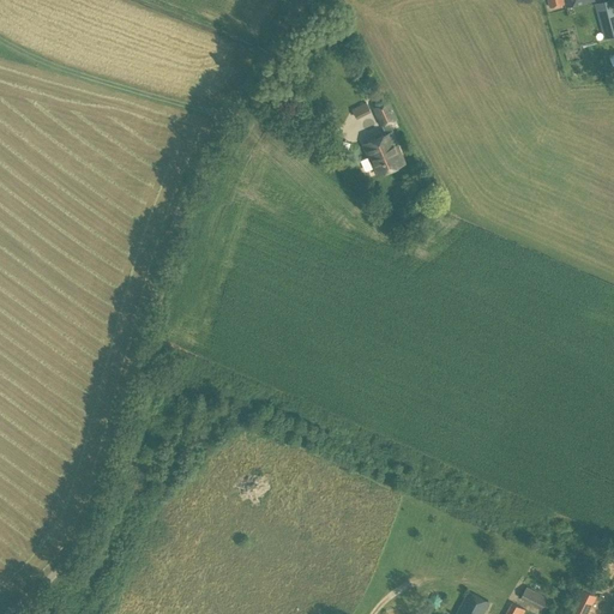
[(601,28),(613,24),(613,0),(611,0),(595,4),(601,28)]
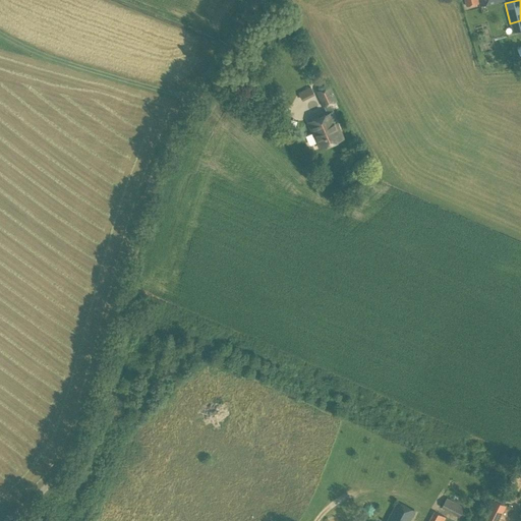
[(323,107),(338,101),(331,84),(315,92),(323,107)]
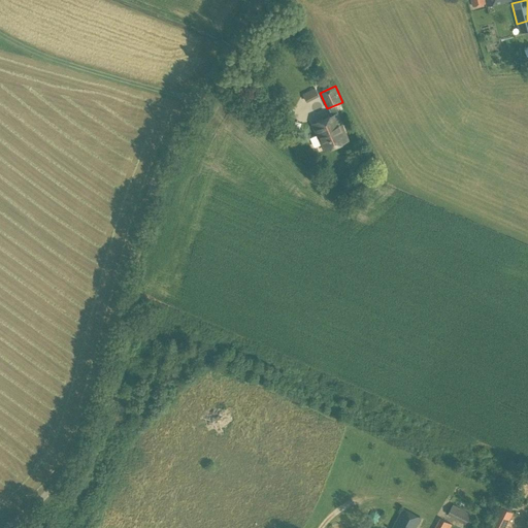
[(323,150),(349,139),(337,113),(312,124),(323,150)]
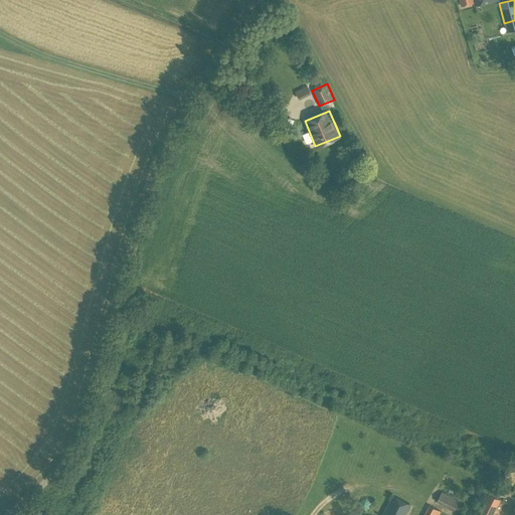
[(500,500),(488,494),(485,501),(497,507),(500,500)]
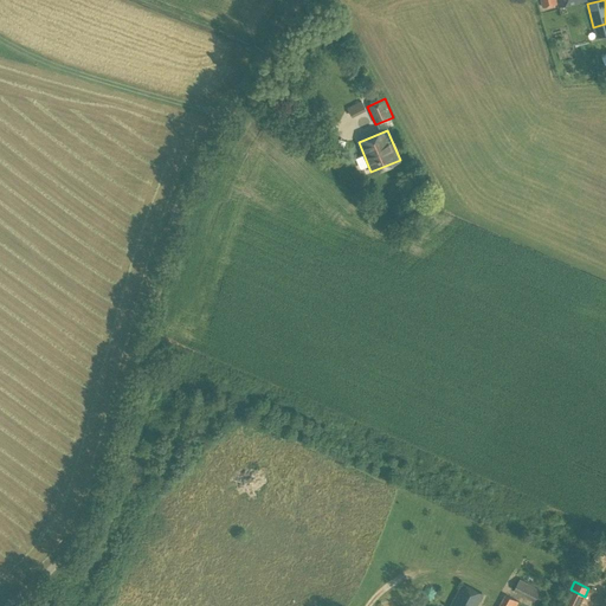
[(476,605),(482,595),(462,585),(450,605),(476,605)]
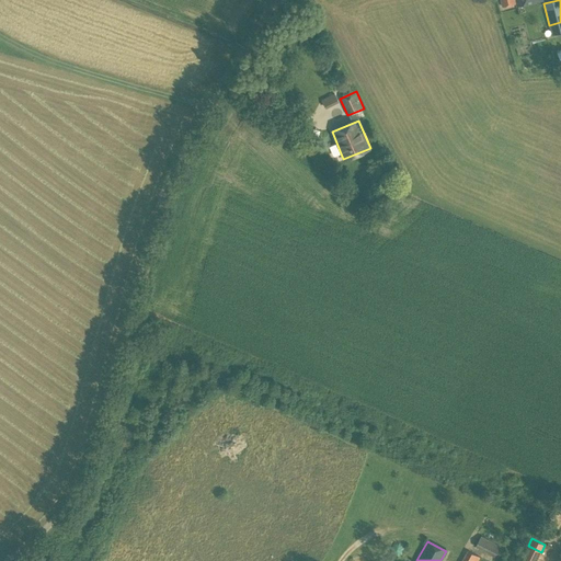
[(478,560),(480,557),(468,550),(460,560),(478,560)]
